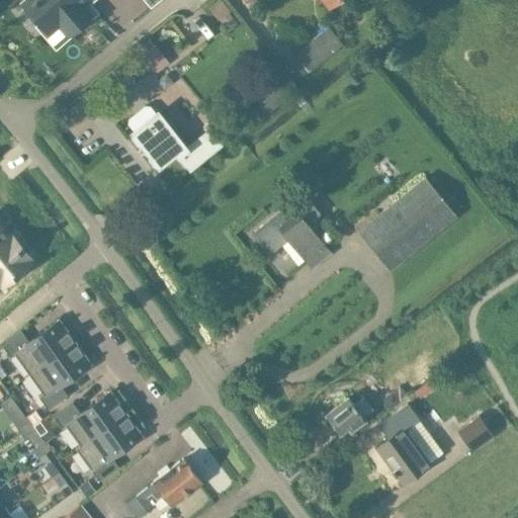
[(29,0),(22,7),(37,24),(44,18),(52,28),(60,22),(69,32),(87,17),(82,10),(94,0),(29,0)]
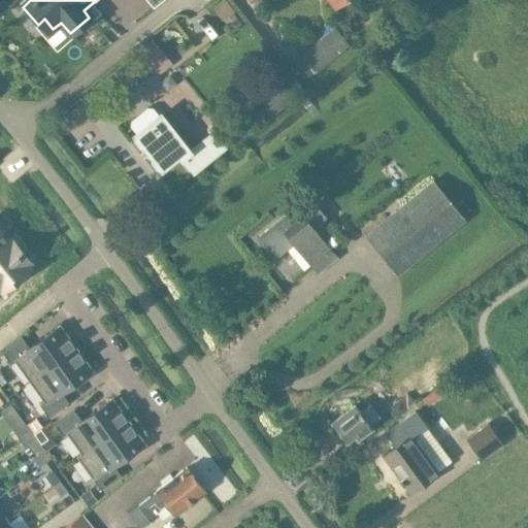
[(333,29),(304,52),(294,59),(307,75),(347,45),(333,29)]
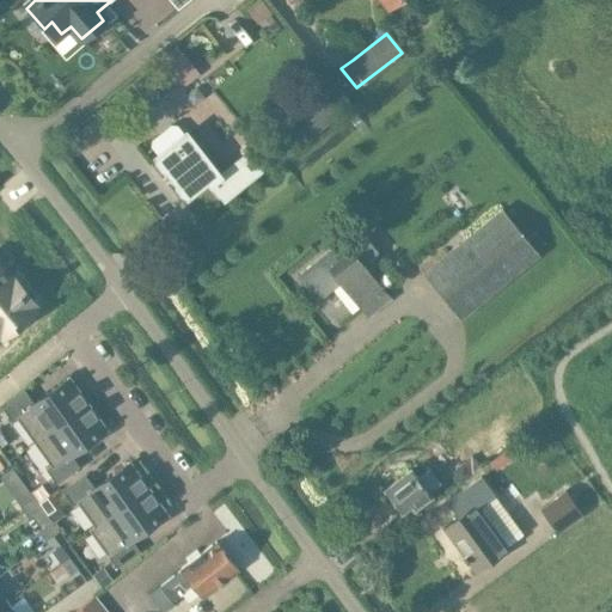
[(177,46),(158,61),(167,72),(187,57),(177,46)]
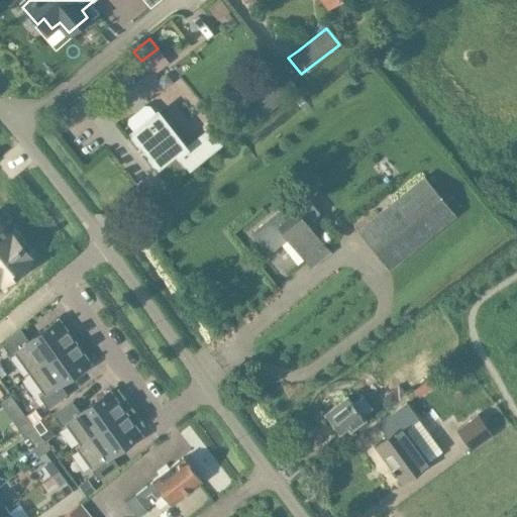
[(128,118),(127,124),(132,130),(131,131),(132,132),(132,135),(136,141),(139,141),(149,154),(149,157),(153,162),(156,163),(158,165),(174,152),(187,170),(219,144),(230,135),(218,122),(208,130),(186,148),(157,112),(156,112),(156,113),(149,106),(144,105),(128,118)]
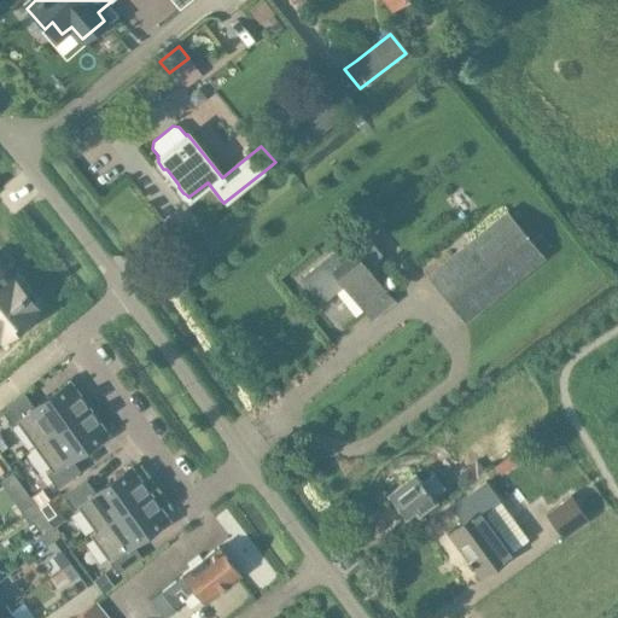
[(506,211),(427,275),(465,321),(543,257),(506,211)]
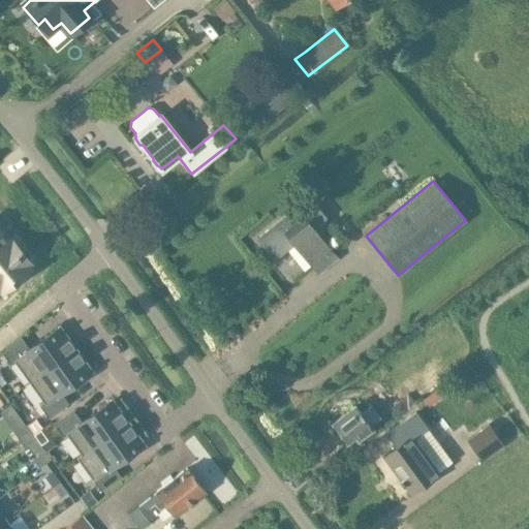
[(308,195),(255,238),(274,260),(292,245),(310,266),(331,249),(313,227),(325,217),(308,195)]
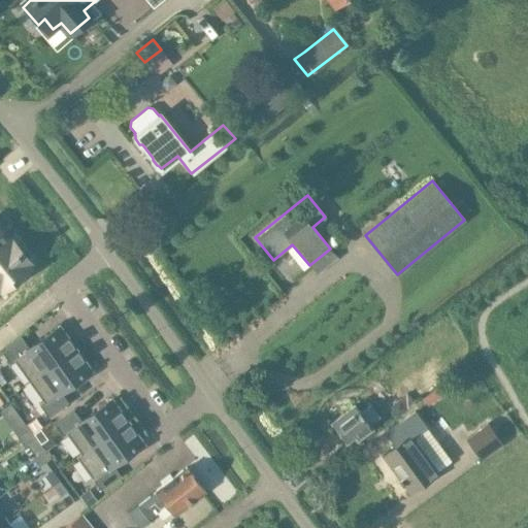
[(0,288),(1,288),(4,291),(30,269),(28,266),(31,263),(13,241),(9,244),(0,232),(0,288)]
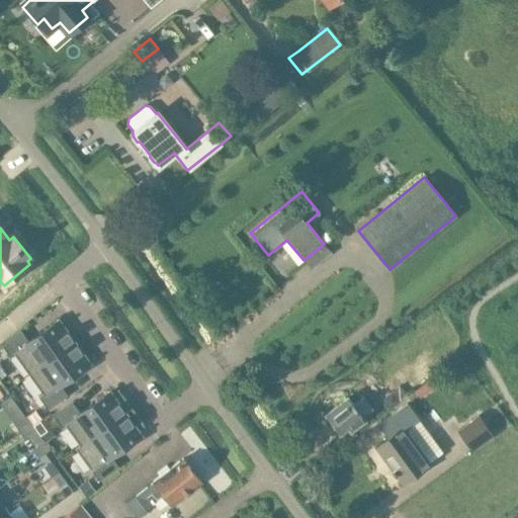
[(21,331),(1,345),(10,356),(14,353),(28,374),(74,342),(59,320),(28,341),(21,331)]
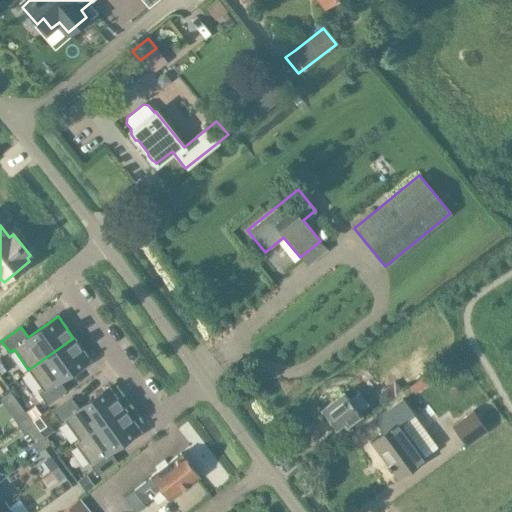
[(73,338),(28,370),(43,390),(38,393),(47,405),(67,390),(59,380),(88,359),(73,338)]
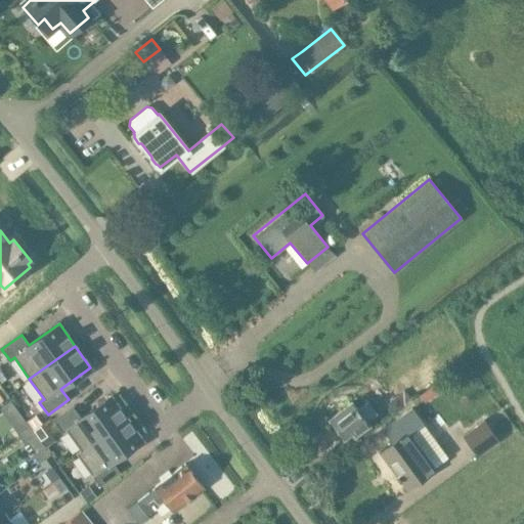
[(404,391),(390,403),(397,412),(411,400),(404,391)]
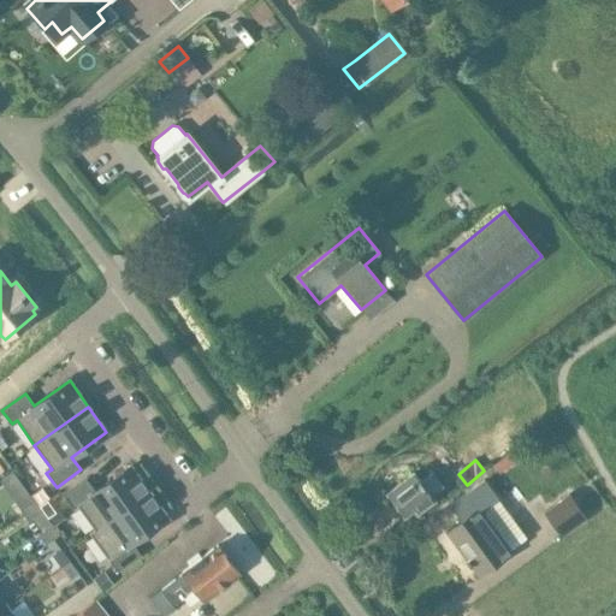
[(87,478),(63,495),(72,509),(78,505),(94,529),(89,533),(90,533),(149,491),(130,466),(95,491),(87,478)]
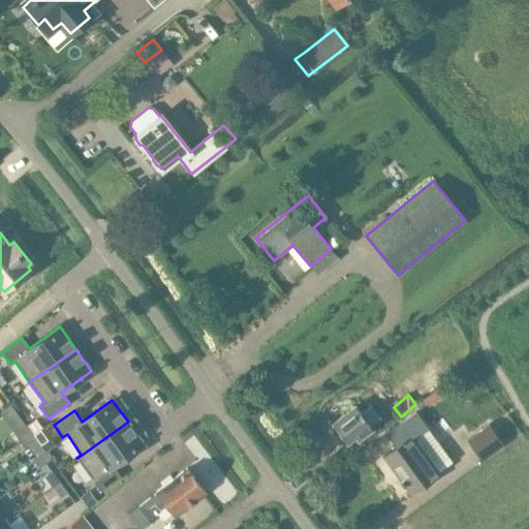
[(354,405),(331,424),(346,443),(356,435),(360,439),(373,429),(370,425),(379,417),(370,405),(361,412),(354,405)]
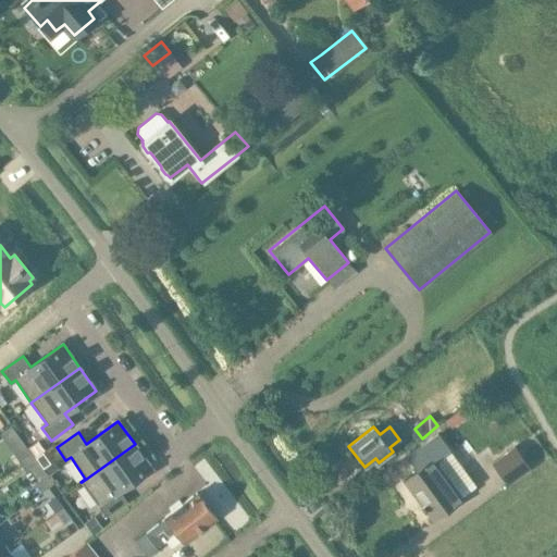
[(417,469),(404,479),(429,515),(432,519),(457,502),(477,486),(473,482),(461,466),(450,452),(452,452),(437,433),(406,456),(417,469)]
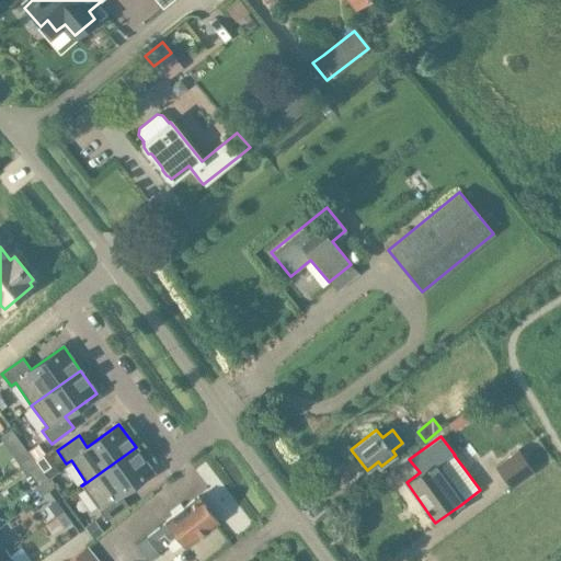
[(136,447),(82,485),(106,521),(128,505),(121,493),(152,470),(136,447)]
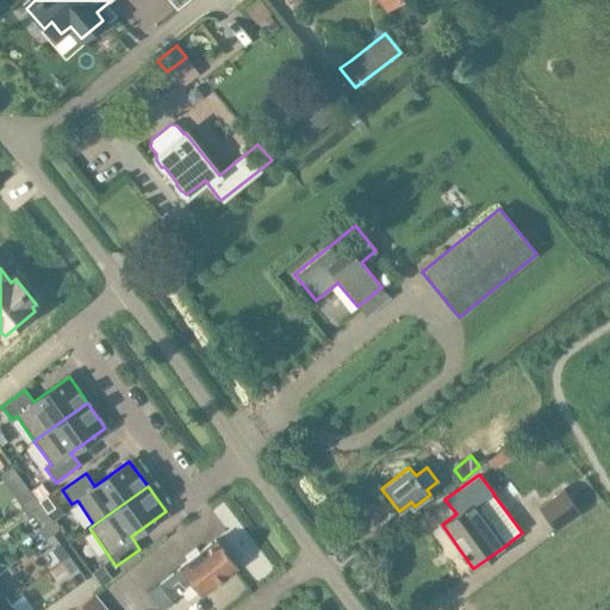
[(562,490),(539,508),(556,530),(580,512),(562,490)]
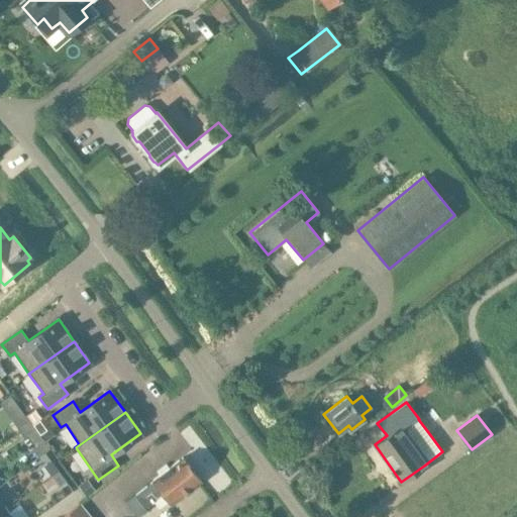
[(16,426),(24,437),(27,435),(35,429),(28,418),(16,426)]
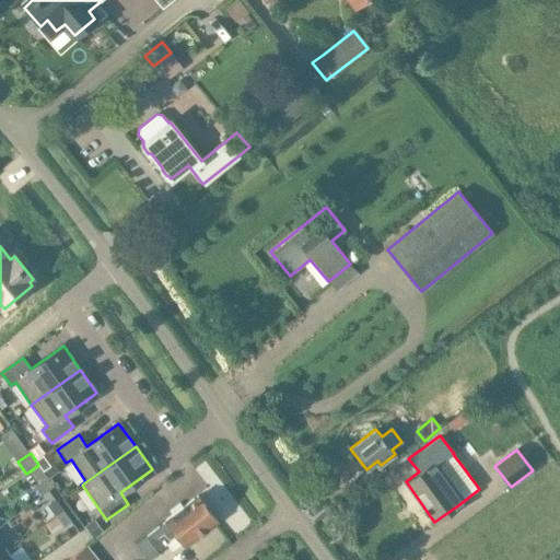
[(47,476),(38,465),(30,471),(38,482),(47,476)]
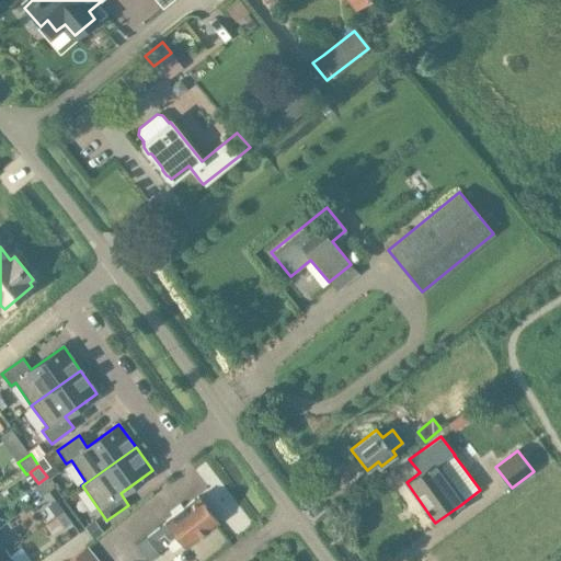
[(196,496),(136,545),(149,560),(160,552),(158,550),(176,536),(185,546),(216,521),(196,496)]
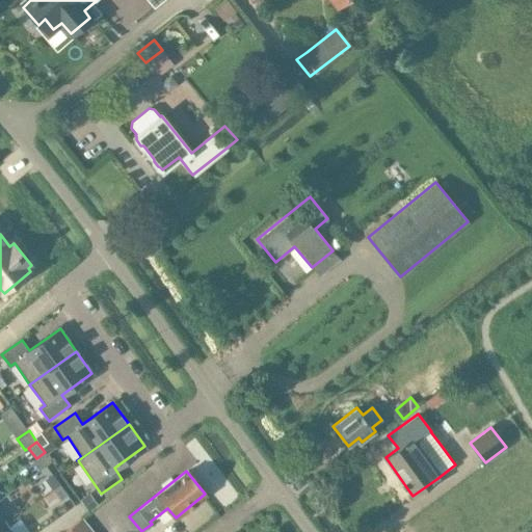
[(53,488),(60,483),(53,473),(46,478),(53,488)]
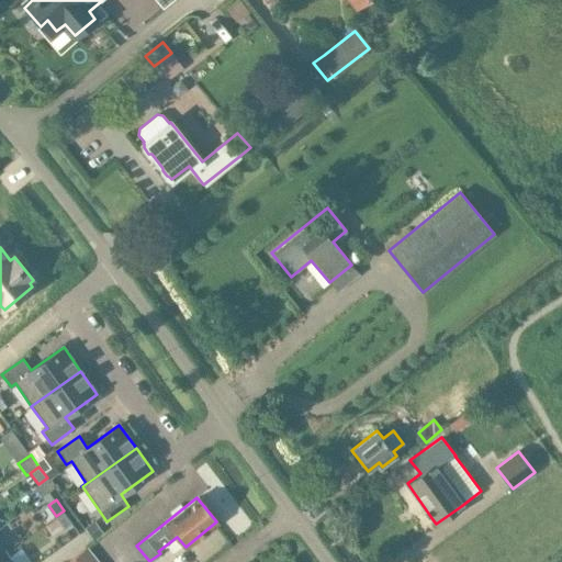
[(72,521),(64,510),(56,516),(64,528),(72,521)]
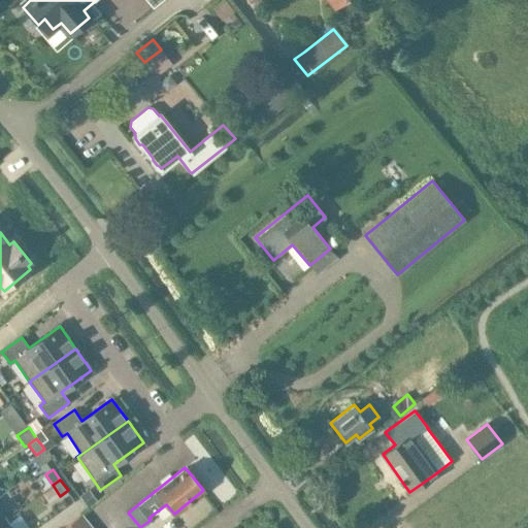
[(94,527),(83,513),(62,527),(94,527)]
